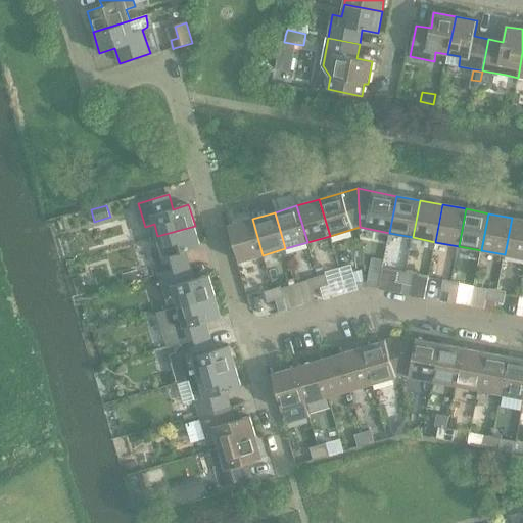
[(522,220),(512,218),(505,254),(522,257),(522,220)]
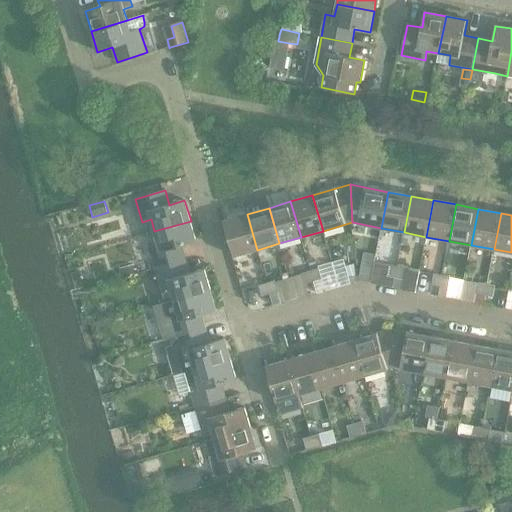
[(257,250),(247,214),(224,221),(234,256),(257,250)]
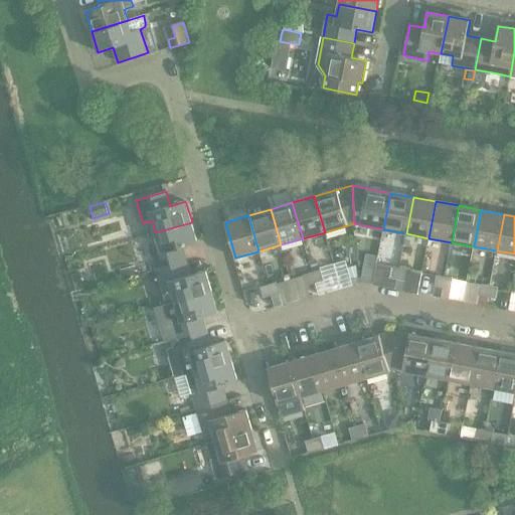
[(192,222),(155,232),(159,244),(150,247),(156,270),(187,262),(182,247),(197,242),(192,222)]
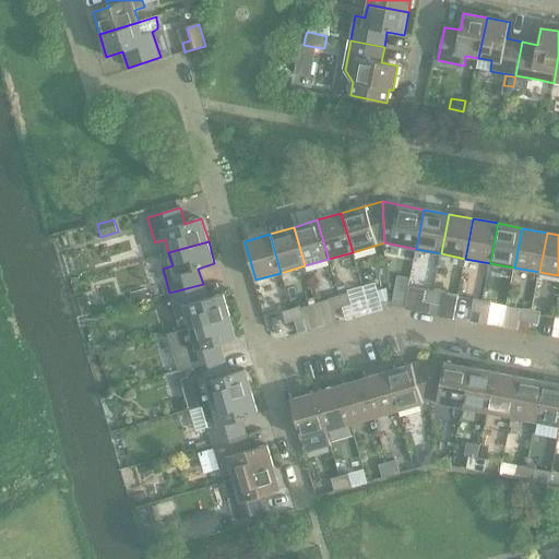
[(405,306),(411,278),(397,276),(392,304),(405,306)]
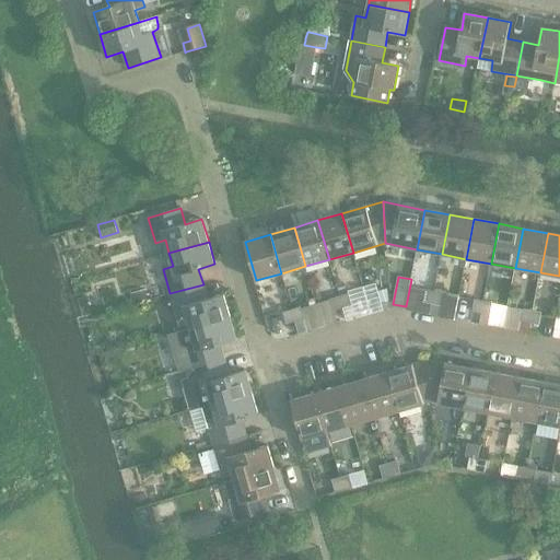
[(203,284),(170,293),(177,318),(187,316),(190,328),(231,317),(224,294),(208,300),(203,284)]
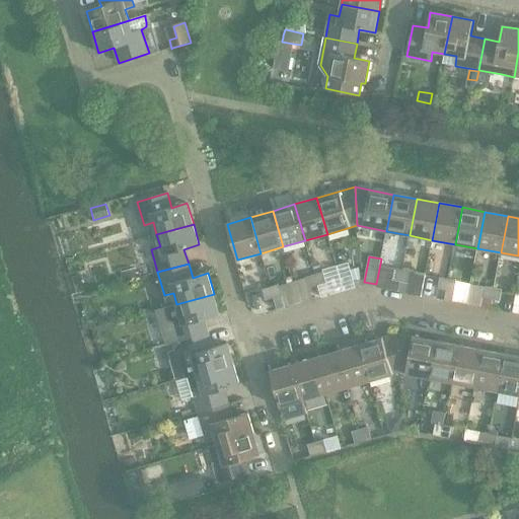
[(130,266),(119,269),(122,280),(133,277),(130,266)]
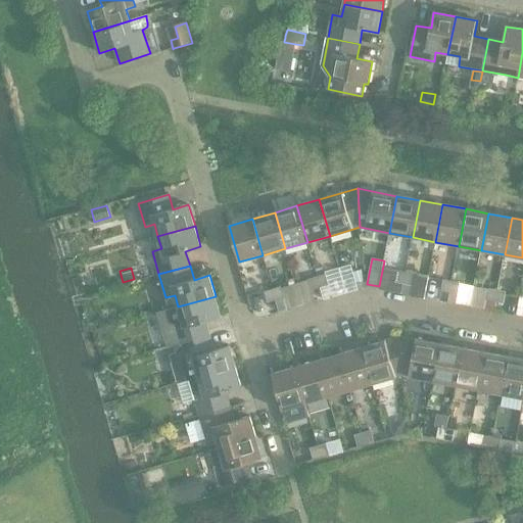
[(363,270),(353,273),(357,283),(364,281),(363,270)]
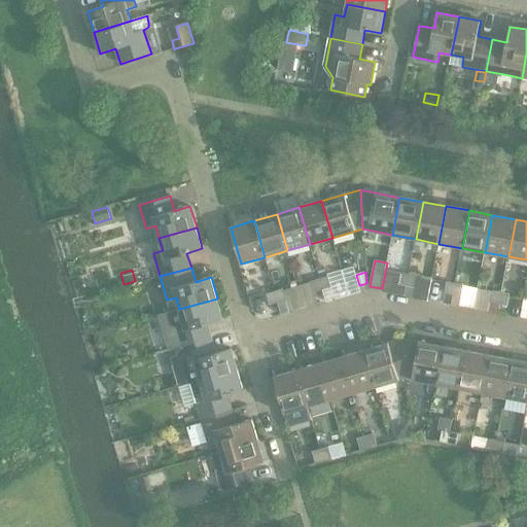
[(398,285),(407,286),(409,275),(400,273),(398,285)]
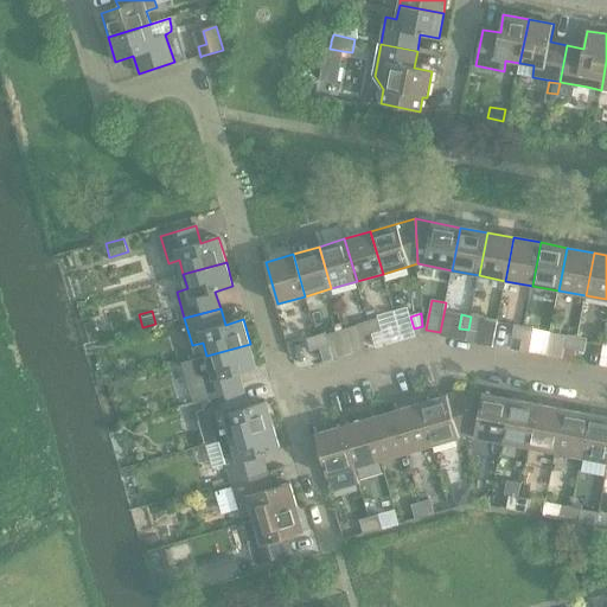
[(471,317),(468,330),(478,332),(481,318),(471,317)]
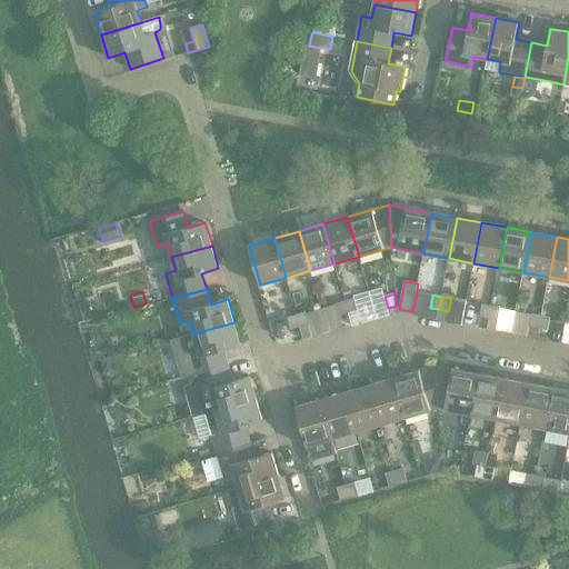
[(355,299),(346,301),(349,313),(358,311),(355,299)]
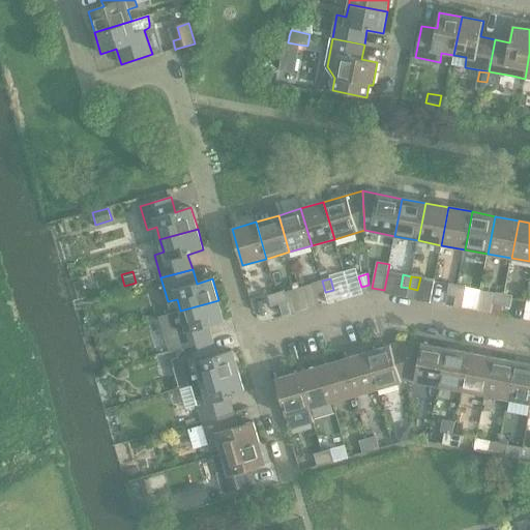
[(325,292),(322,281),(314,283),(317,294),(325,292)]
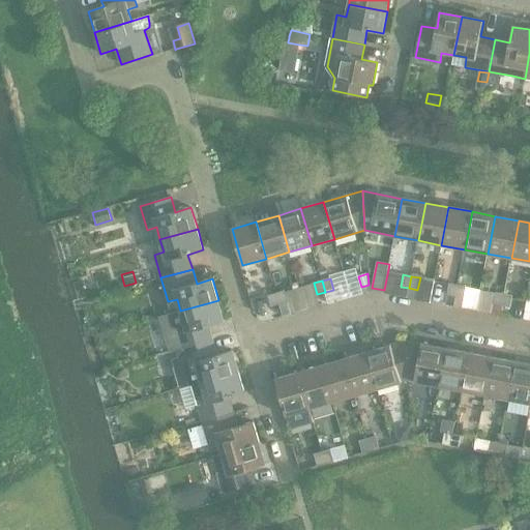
[(447,295),(455,297),(458,286),(449,284),(447,295)]
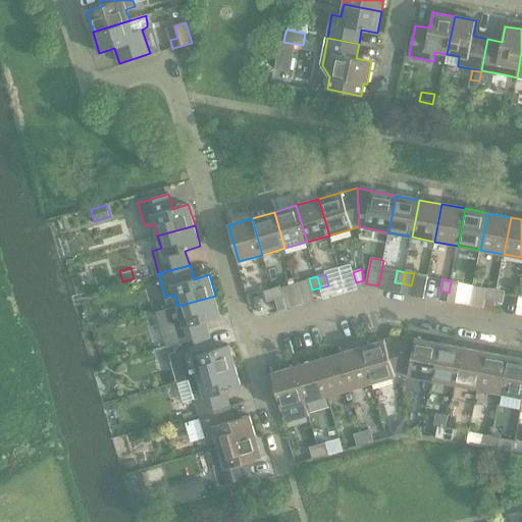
[(451,281),(449,293),(457,294),(460,282),(451,281)]
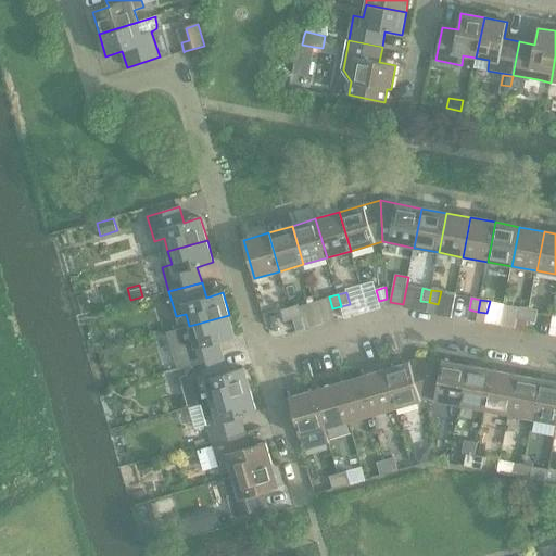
[(420,301),(418,312),(427,314),(429,302),(420,301)]
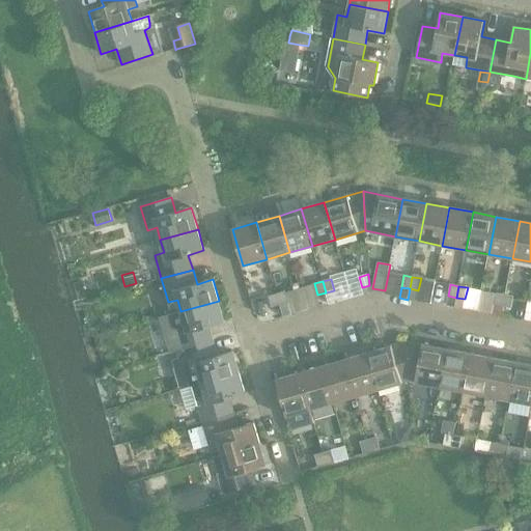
[(410,288),(408,300),(416,302),(418,290),(410,288)]
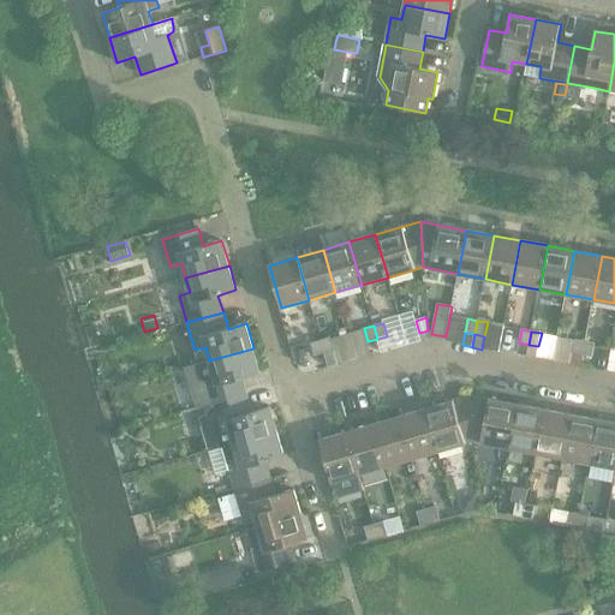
[(330,338),(321,341),(324,354),(334,351),(330,338)]
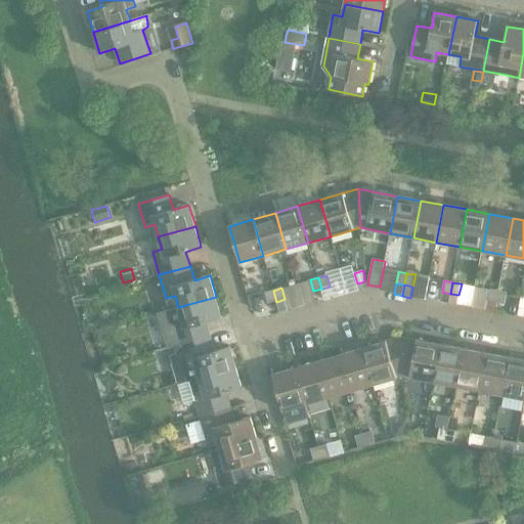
[(488,301),(496,303),(498,291),(490,290),(488,301)]
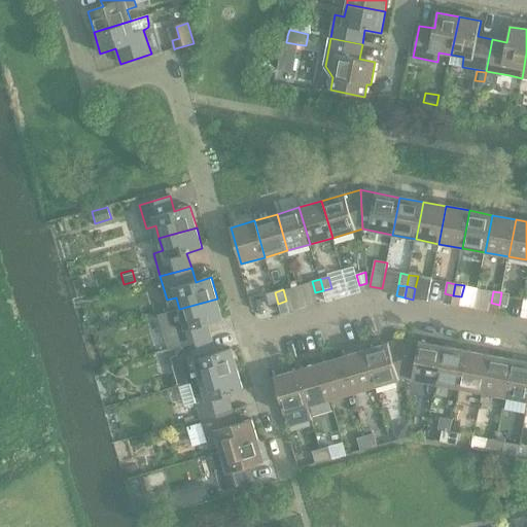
[(278,304),(275,292),(267,294),(270,306),(278,304)]
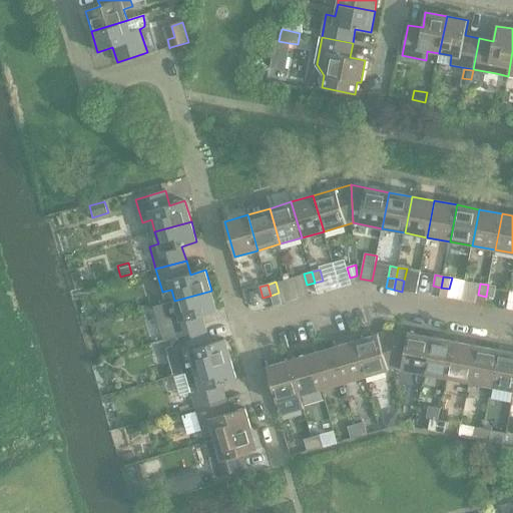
[(488,285),(486,297),(494,298),(497,287),(488,285)]
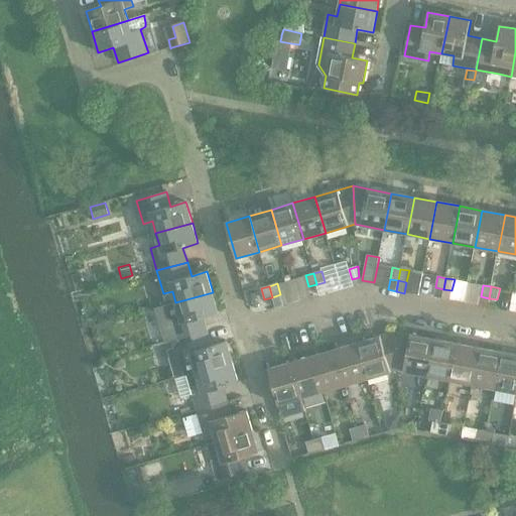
[(443,289),(441,298),(450,300),(452,290),(443,289)]
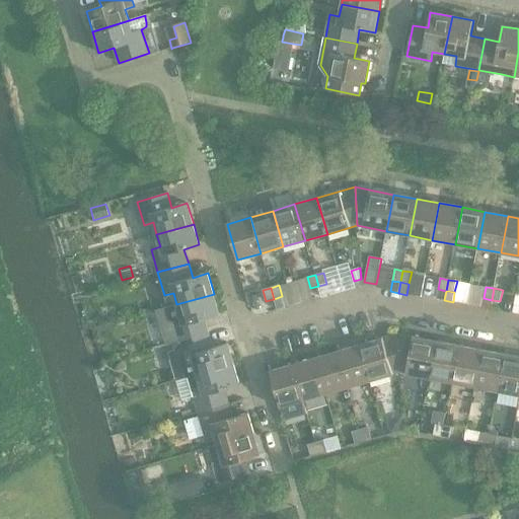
[(214,294),(176,304),(180,316),(171,319),(178,342),(209,334),(205,319),(220,314),(214,294)]
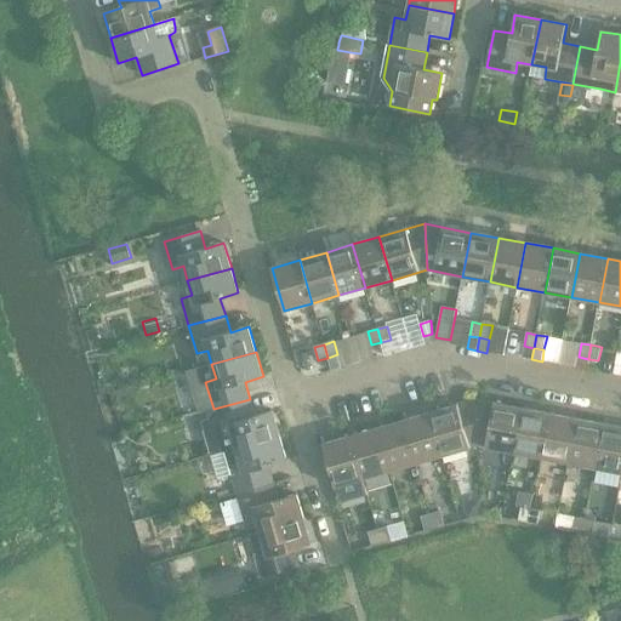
[(337,354),(328,358),(331,371),(341,369),(337,354)]
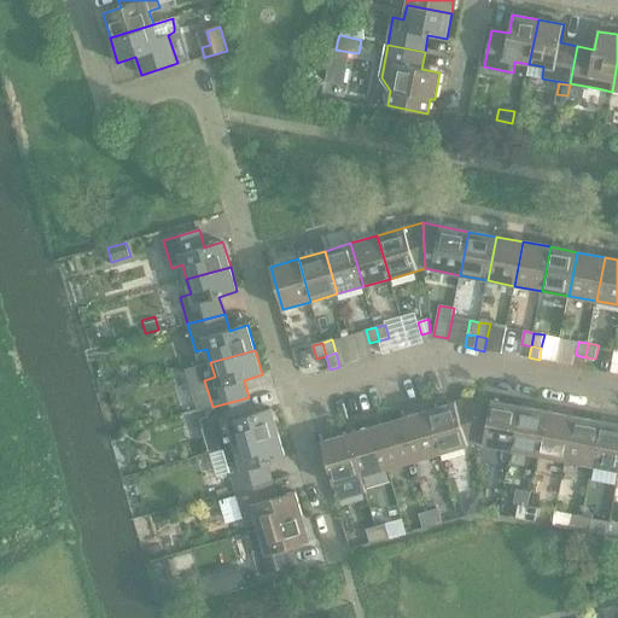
[(573,366),(573,368),(583,369),(586,357),(576,355),(573,366)]
